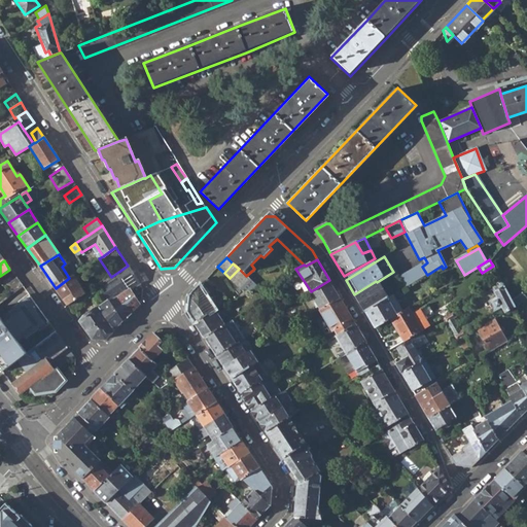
[(108,301),(109,303),(130,289),(139,283),(128,266),(111,277),(98,286),(108,301)]
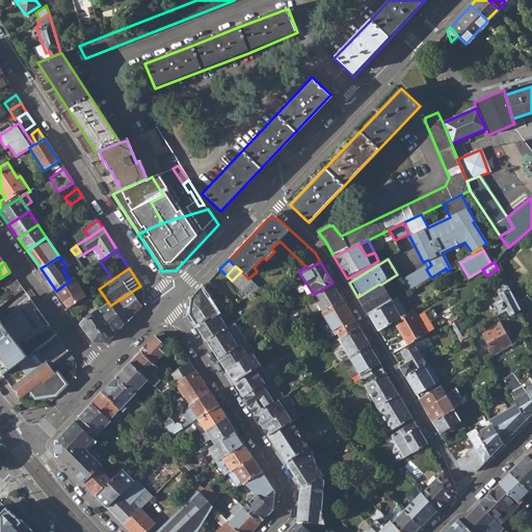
[(407,292),(431,277),(426,269),(425,268),(402,282),(407,292)]
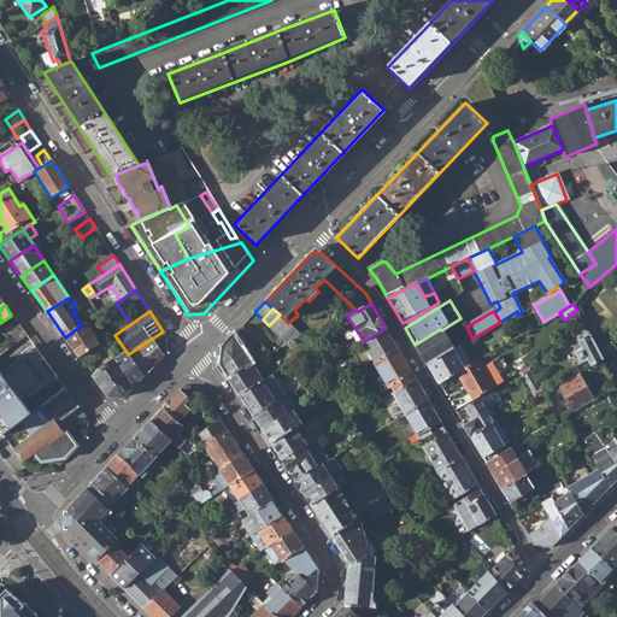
[(275,331),(286,321),(280,315),(269,325),(271,328),(275,331)]
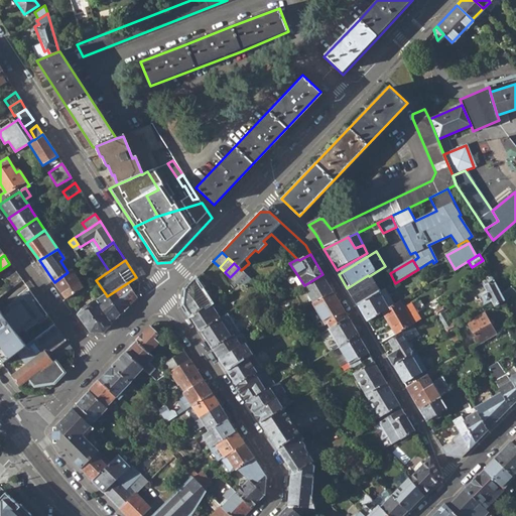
[(239,268),(230,277),(230,278),(235,282),(244,273),(241,270),(239,268)]
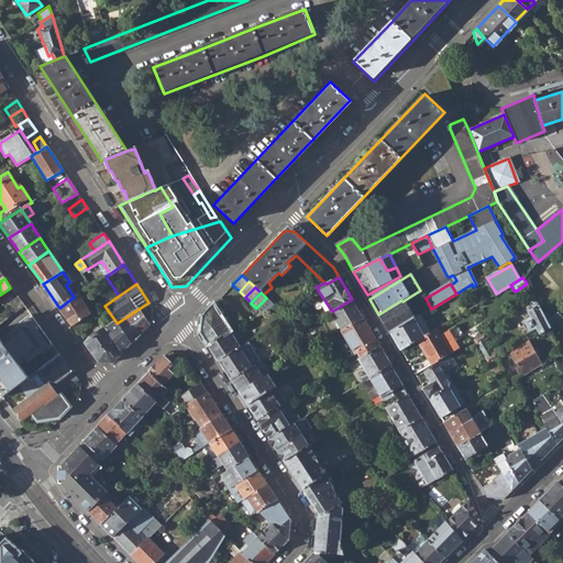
[(2,304),(7,309),(19,299),(14,294),(2,304)]
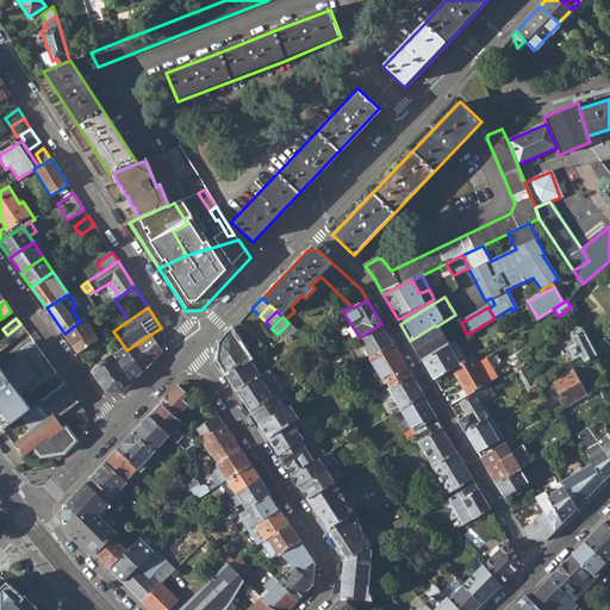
[(64,334),(80,354),(93,346),(99,341),(85,319),(80,322),(64,334)]
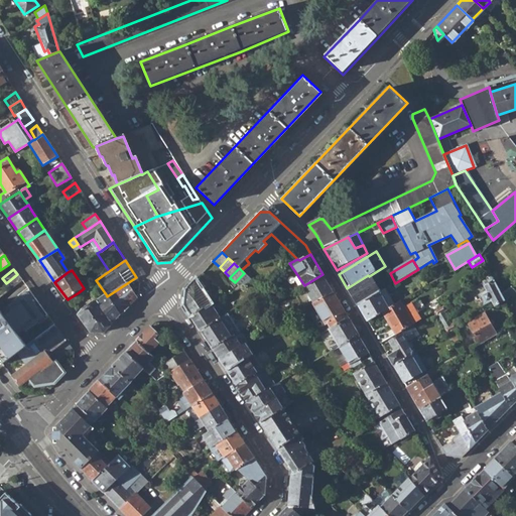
[(240,288),(253,281),(244,273),(235,282),(240,288)]
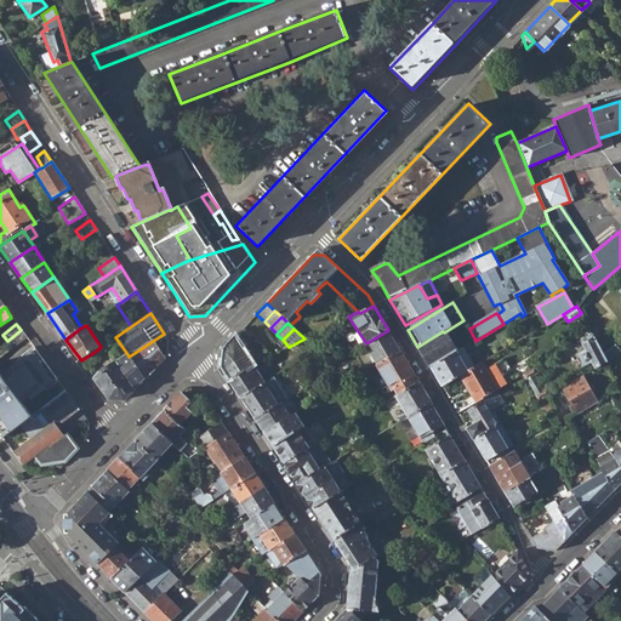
[(7,341),(12,348),(26,339),(21,330),(7,341)]
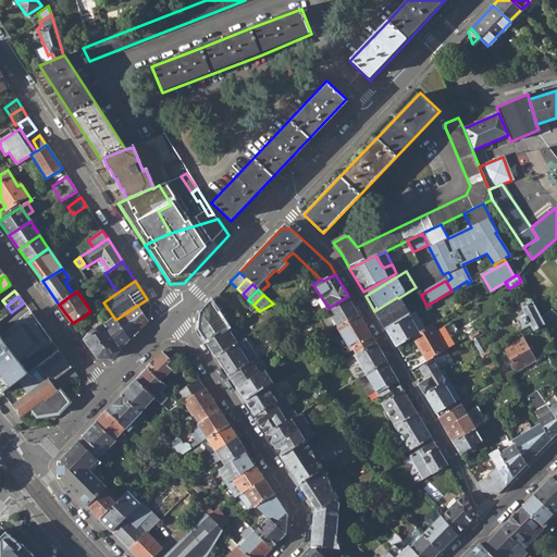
[(327,308),(338,326),(359,314),(348,296),(329,308),(327,308)]
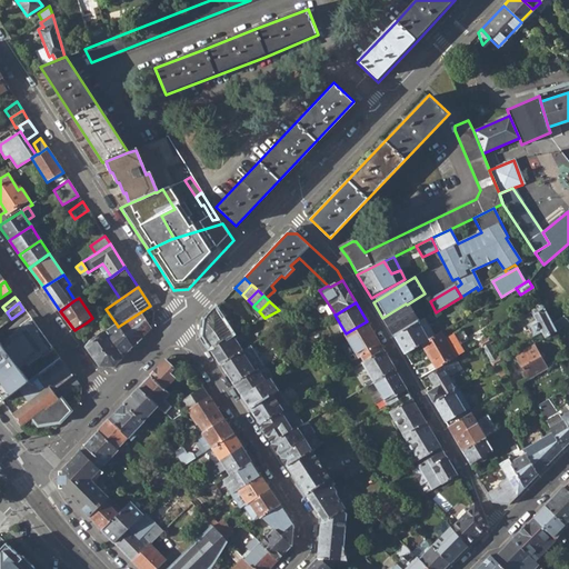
[(406,303),(382,318),(386,325),(402,316),(406,322),(390,332),(393,337),(418,322),(407,305),(406,303)]
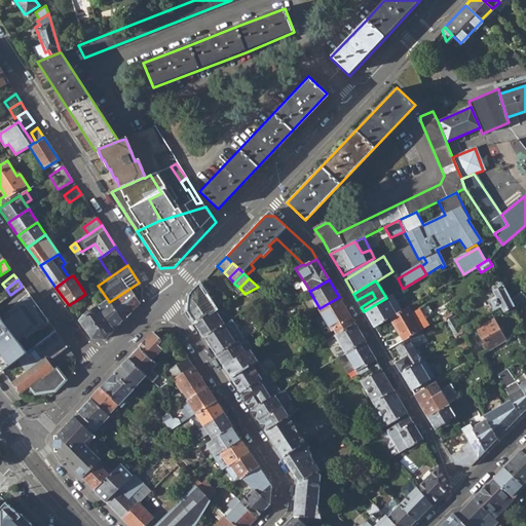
[(500,306),(503,311),(513,306),(508,297),(500,283),(492,288),(496,297),(489,301),(492,305),(493,310),(500,306)]
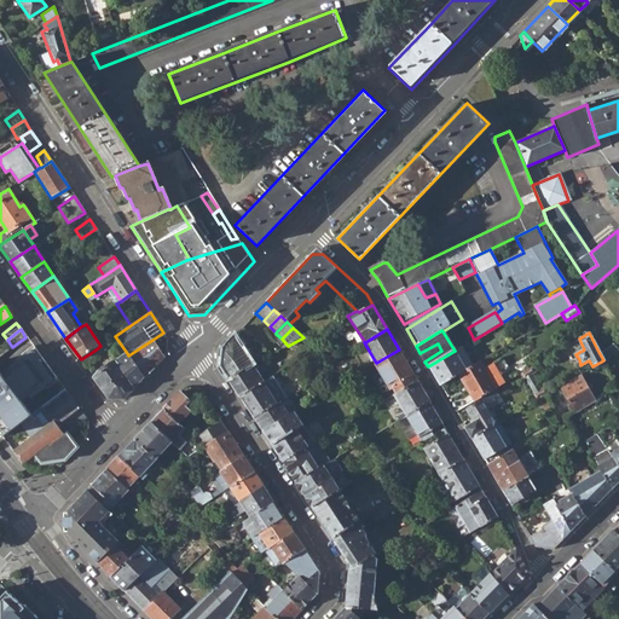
[(221,368),(229,379),(252,363),(233,336),(223,347),(221,368)]
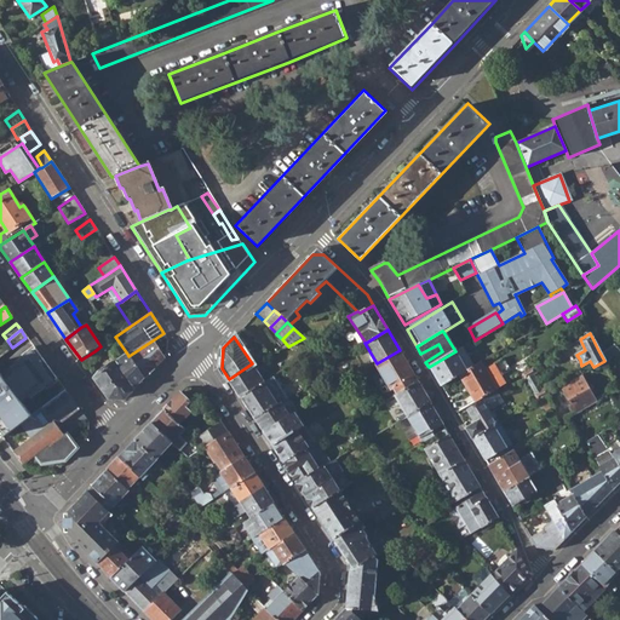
[(128,356),(144,378),(164,357),(153,340),(128,356)]
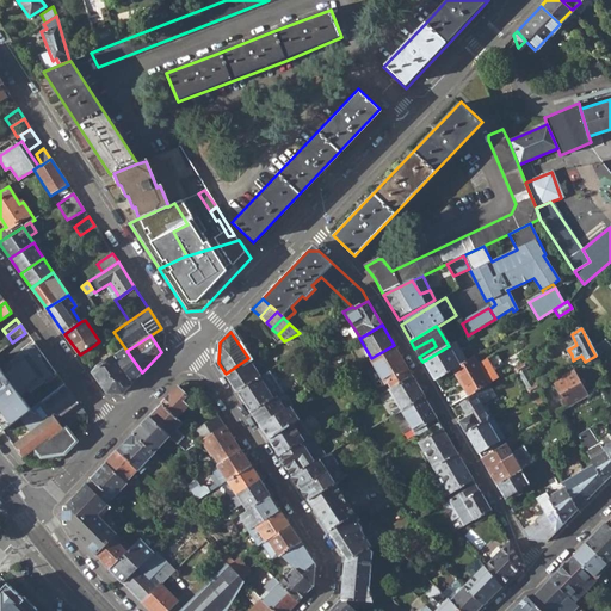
[(590,345),(596,356),(610,345),(602,335),(590,345)]
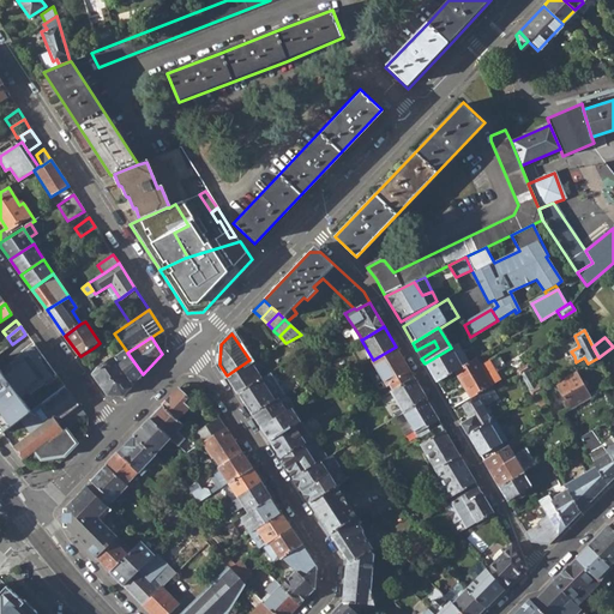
[(416,350),(421,359),(438,348),(434,341),(416,350)]
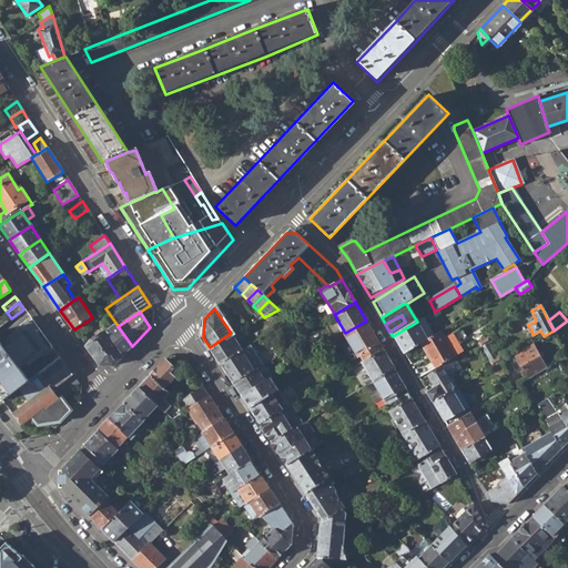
[(424,317),(418,322),(428,338),(435,335),(424,317)]
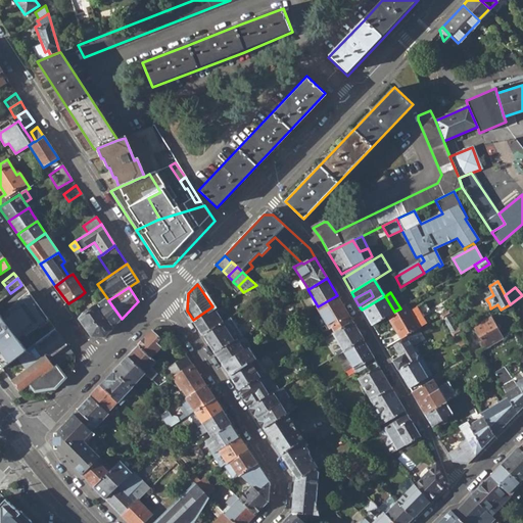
[(0,315),(0,362),(4,368),(5,367),(26,351),(19,342),(17,339),(39,323),(41,326),(48,321),(29,293),(0,315)]
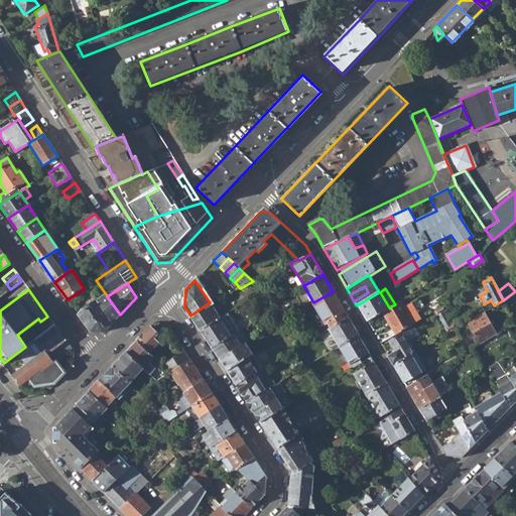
[(327,323),(331,328),(348,317),(333,291),(313,302),(312,303),(325,324),(327,323)]
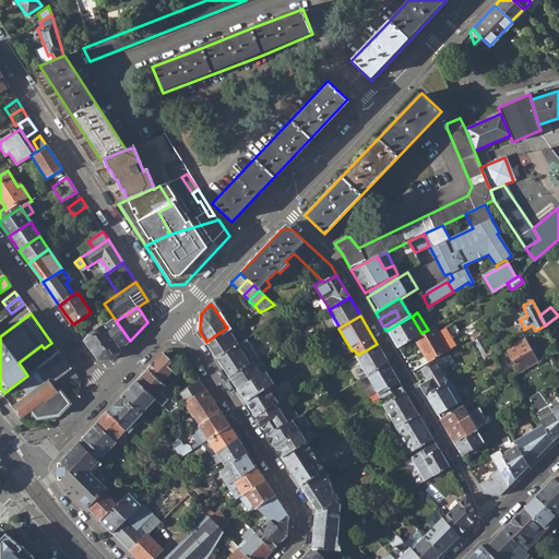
[(73,324),(78,331),(90,322),(85,317),(73,324)]
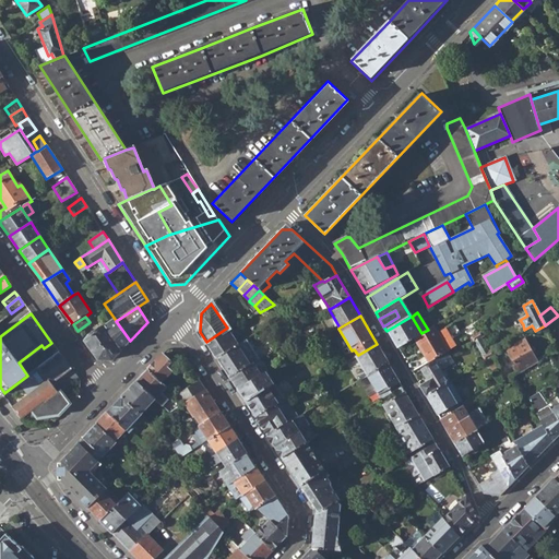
[(414,337),(421,333),(412,317),(411,317),(387,331),(397,348),(414,337)]
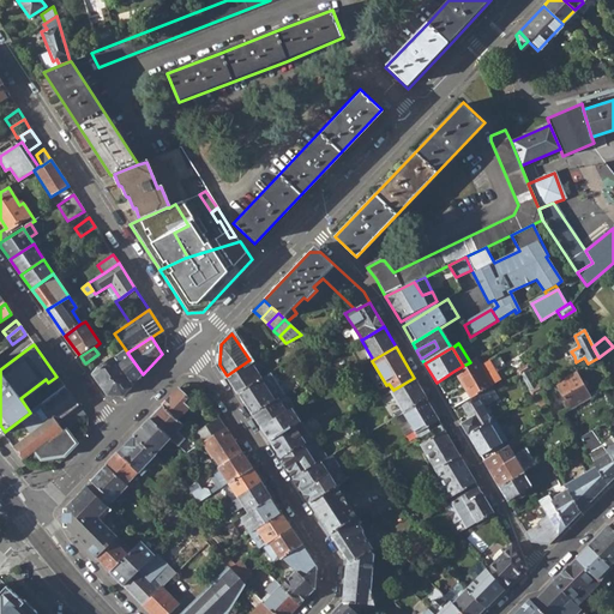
[(126,350),(92,375),(107,396),(124,396),(143,374),(127,353),(126,350)]
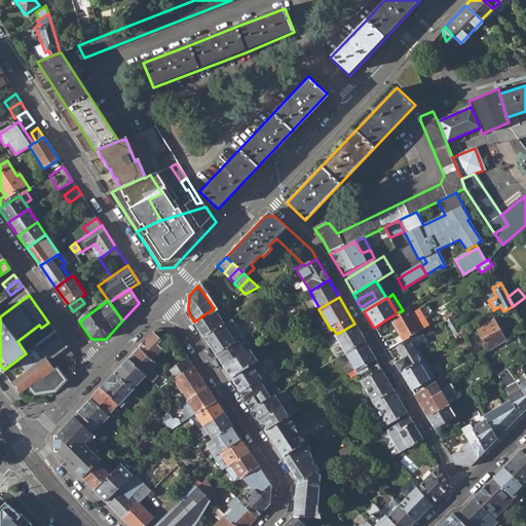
[(397,313),(389,317),(403,340),(420,330),(408,307),(403,310),(397,313)]
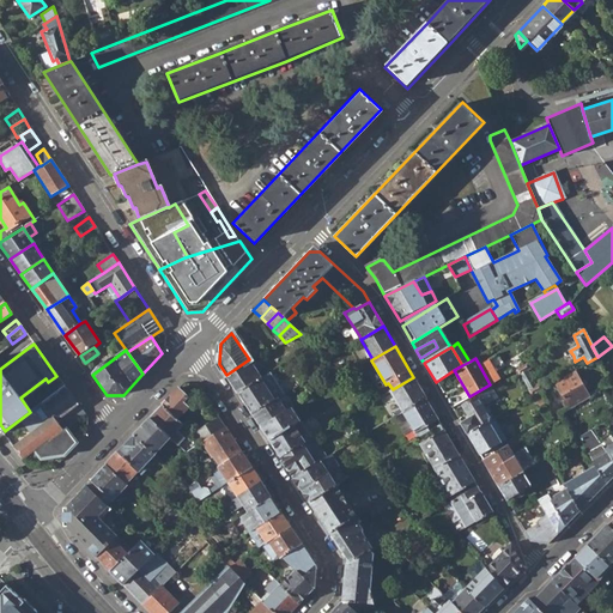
[(226,375),(237,392),(260,377),(249,359),(226,375)]
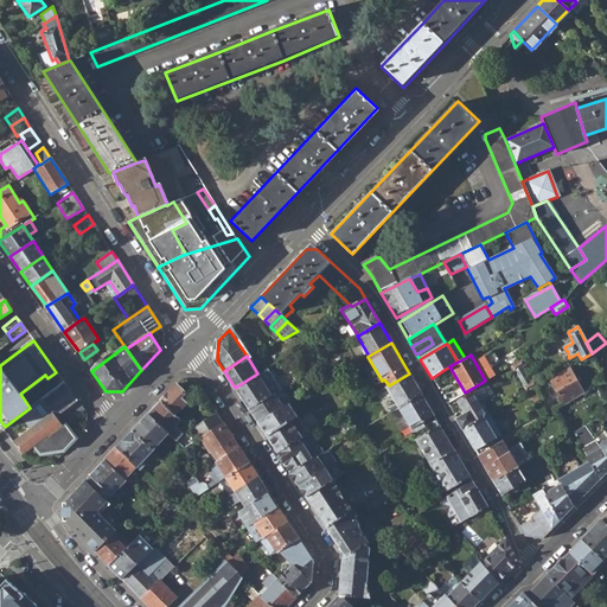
[(511,366),(515,371),(523,368),(525,365),(523,359),(511,366)]
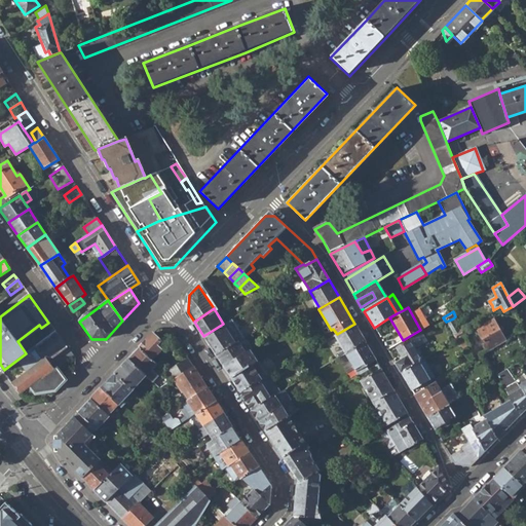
[(475,329),(488,351),(505,341),(492,317),(475,329)]
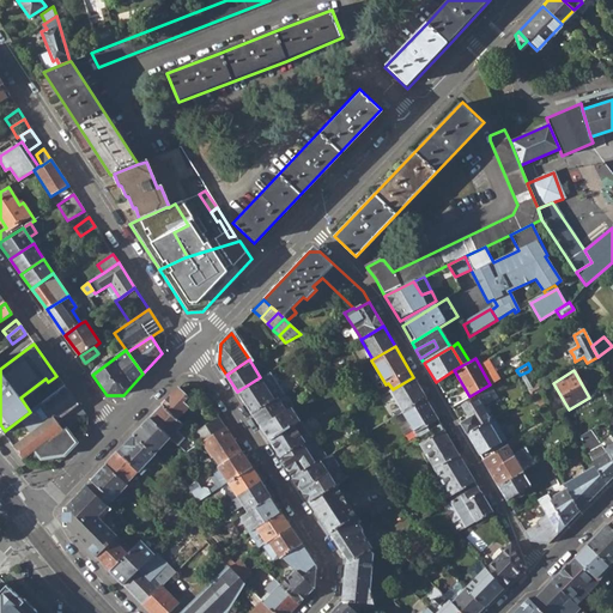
[(237,392),(252,412),(284,394),(269,371),(260,377),(237,392)]
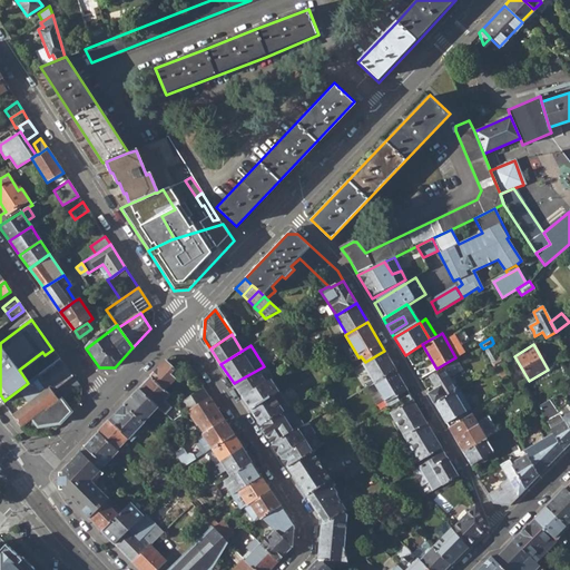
[(483,349),(491,363),(499,359),(491,345),(483,349)]
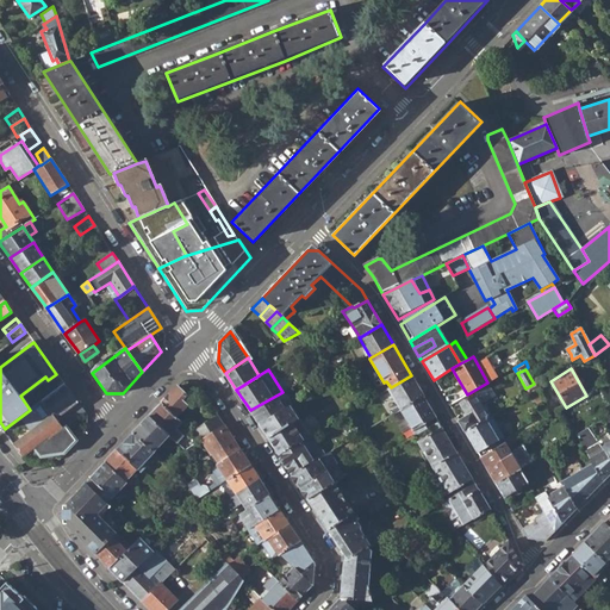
[(45,377),(20,396),(23,399),(44,383),(47,384),(57,375),(56,374),(48,380),(45,377)]
